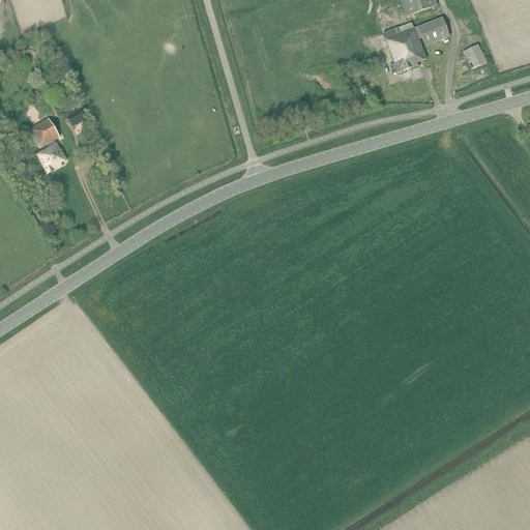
[(434,0),(399,0),(406,18),(437,6),(434,0)]
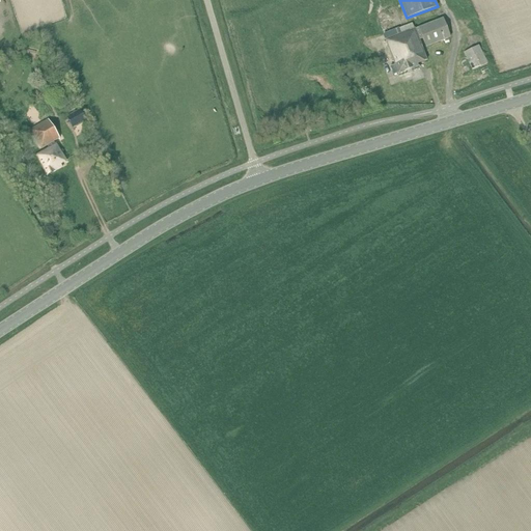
[(412,24),(384,35),(390,53),(395,65),(390,67),(393,76),(398,74),(398,75),(411,70),(412,72),(419,68),(418,64),(426,61),(419,40),(423,38),(426,47),(450,37),(443,19),(414,29),(412,24)]
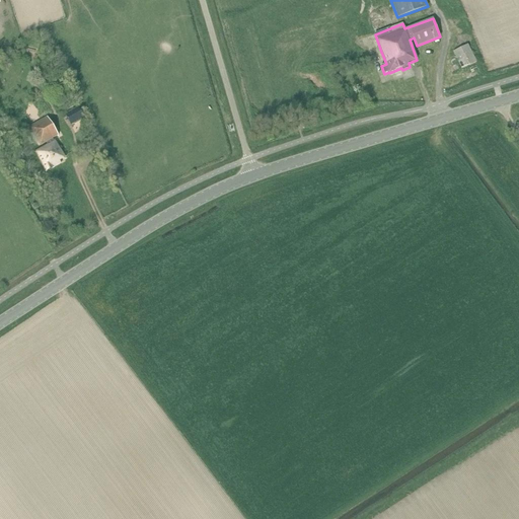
[(467,45),(452,52),(461,69),(476,63),(467,45)]
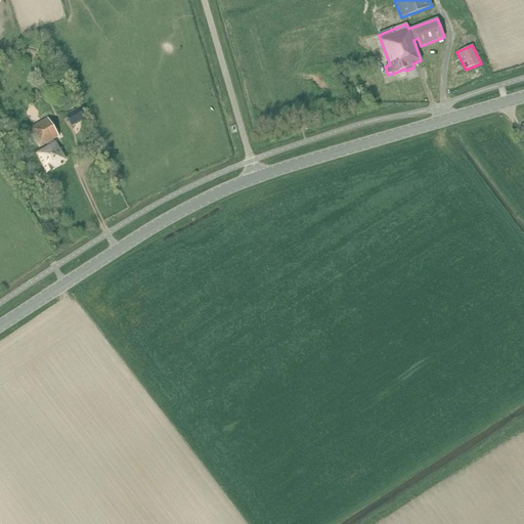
[(27,46),(25,53),(37,57),(39,49),(27,46)]
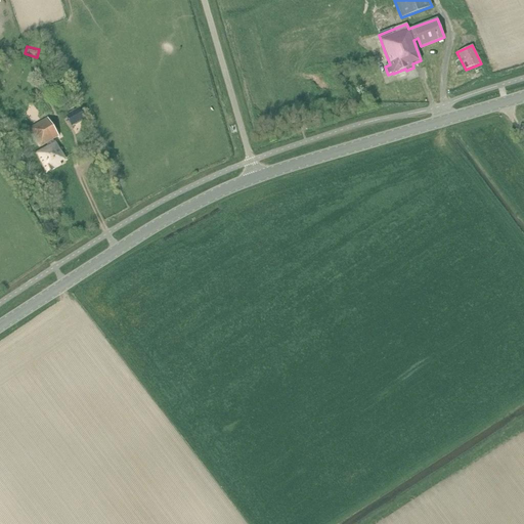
[(79,110),(67,116),(72,126),(85,120),(79,110)]
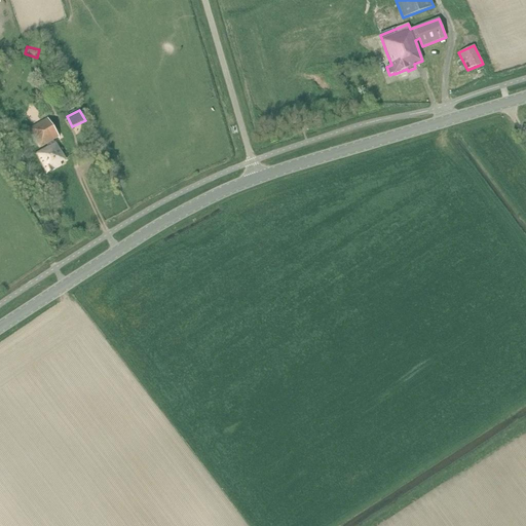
[(49,119),(30,130),(41,148),(48,144),(50,146),(36,155),(48,175),(62,166),(61,164),(67,160),(57,142),(52,145),(51,143),(60,138),(49,119)]
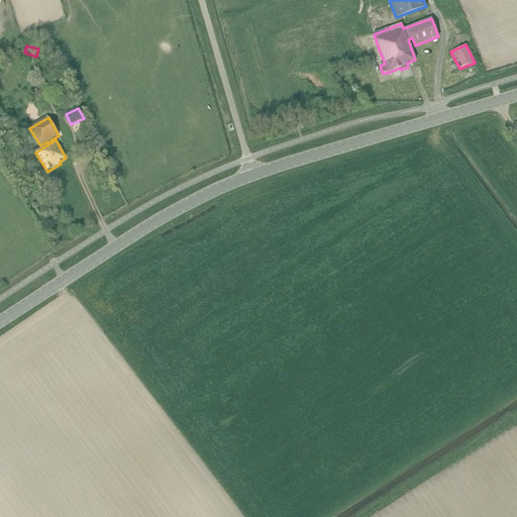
All buildings are outlined.
